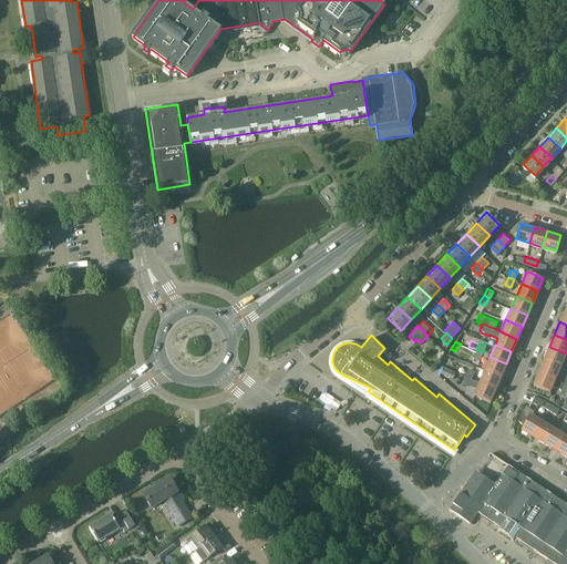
[(549,347),(544,359),(560,366),(566,354),(549,347)]
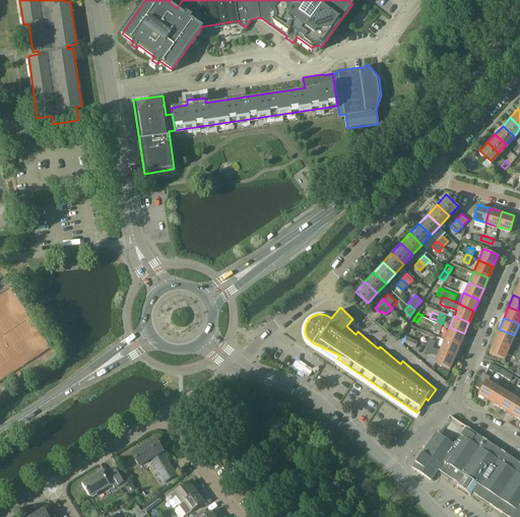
[(439,332),(443,323),(437,320),(435,325),(433,329),(439,332)]
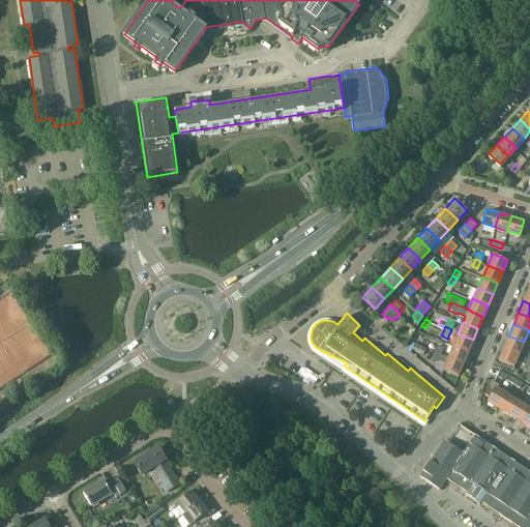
[(458,333),(452,345),(468,351),(473,340),(458,333)]
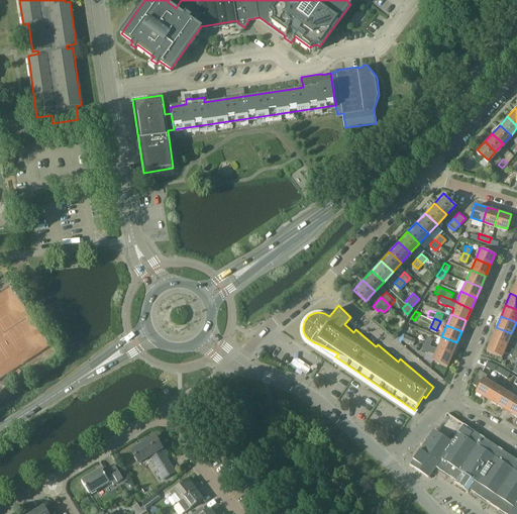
[(511,333),(496,327),(491,338),(506,344),(511,333)]
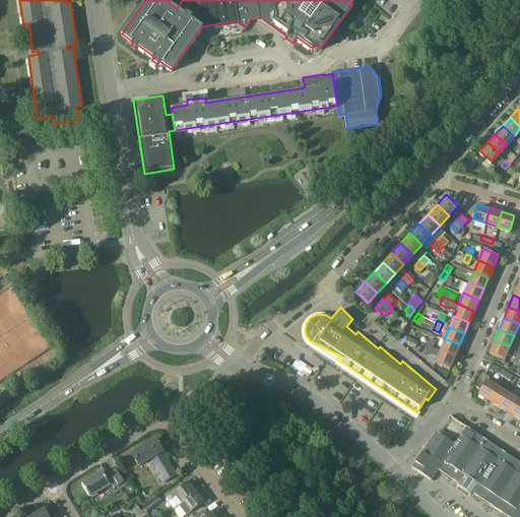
[(415,344),(417,339),(406,334),(404,340),(415,344)]
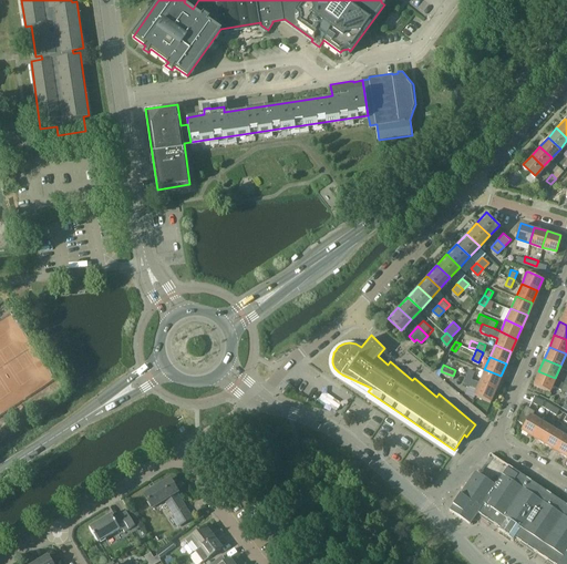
[(482,375),(480,381),(495,388),(501,376),(484,369),(482,375)]
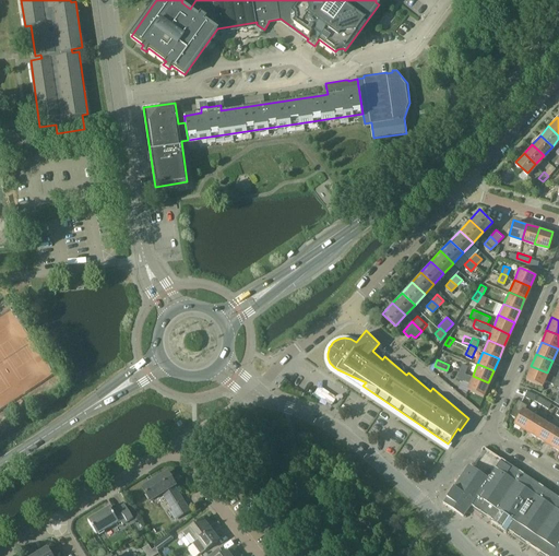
[(525,378),(542,385),(545,378),(552,382),(552,383),(558,386),(558,383),(558,377),(556,376),(547,373),(531,366),(525,378)]
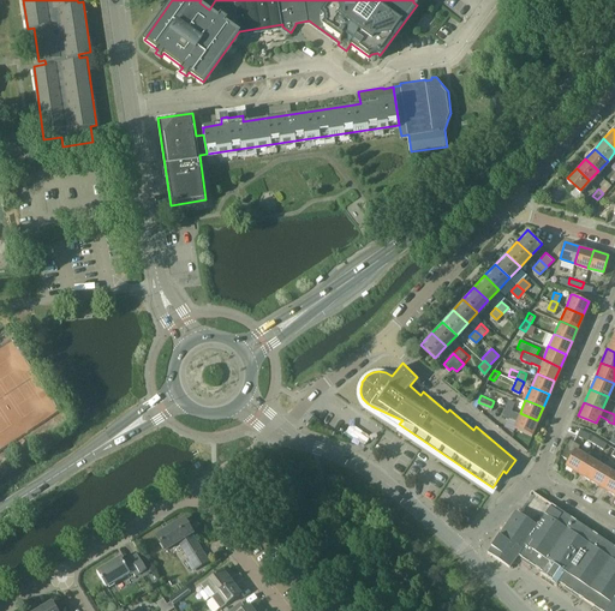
[(505,406),(502,414),(508,418),(508,415),(517,419),(514,426),(531,433),(537,420),(520,413),(512,409),(505,406)]
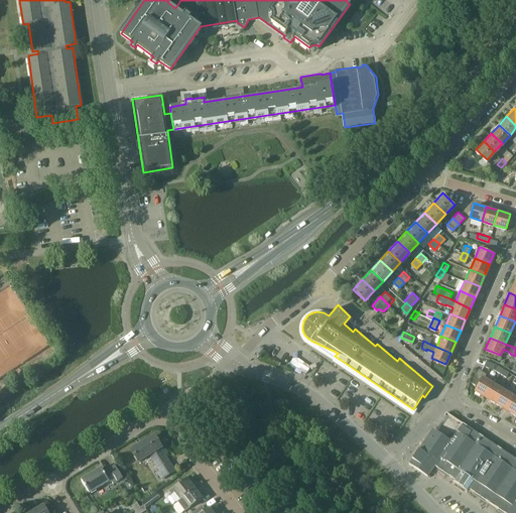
[(291,360),(308,368),(312,361),(295,353),(291,360)]
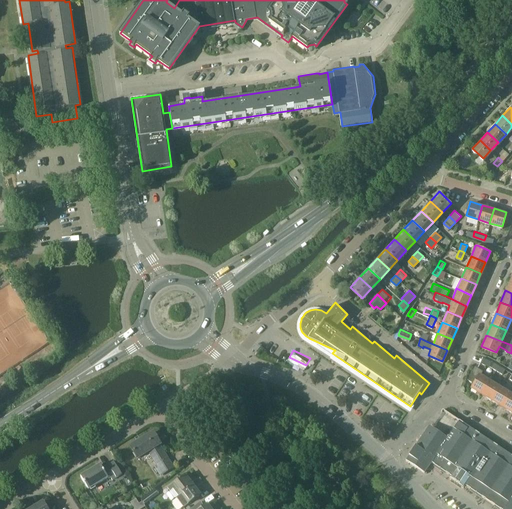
[(489,365),(492,360),(482,356),(480,361),(489,365)]
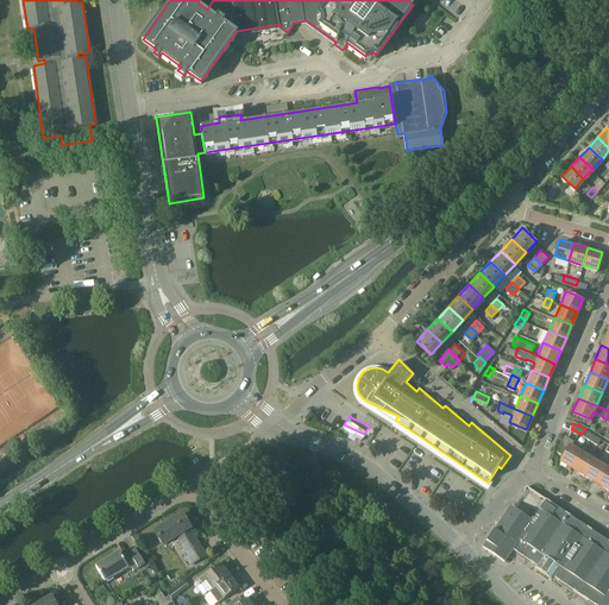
[(585,427),(585,428),(582,434),(589,439),(594,432),(585,427)]
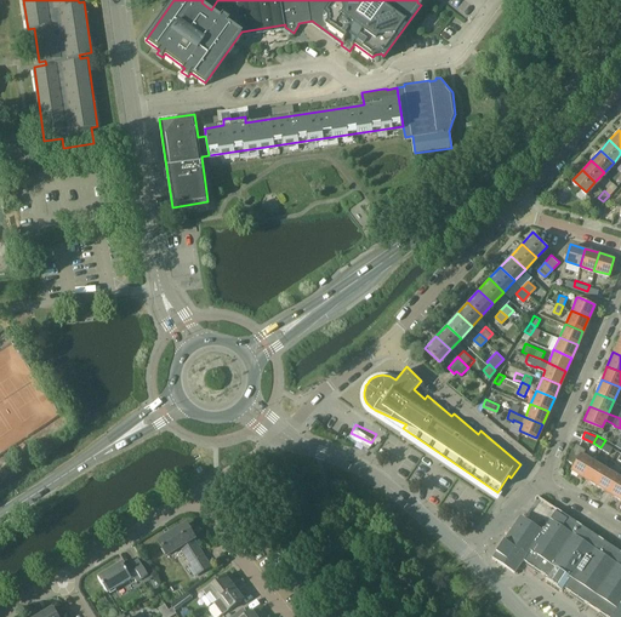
[(609,452),(613,446),(605,440),(600,447),(609,452)]
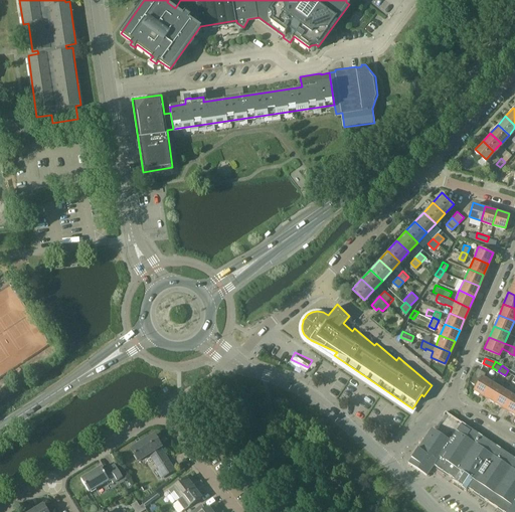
[(476,384),(473,389),(484,395),(492,381),(483,376),(486,372),(478,367),(470,380),(476,384)]
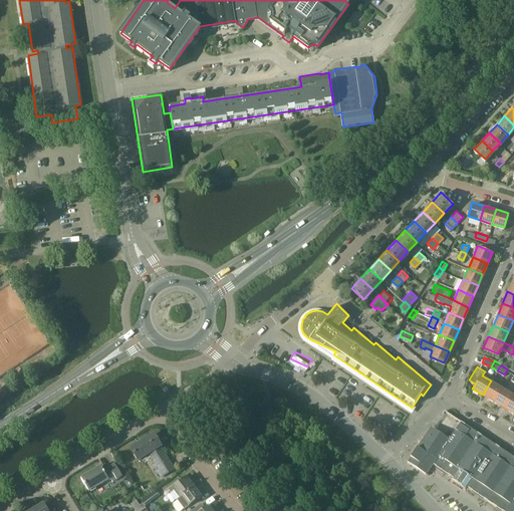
[(501,388),(491,380),(483,395),(493,401),(501,388)]
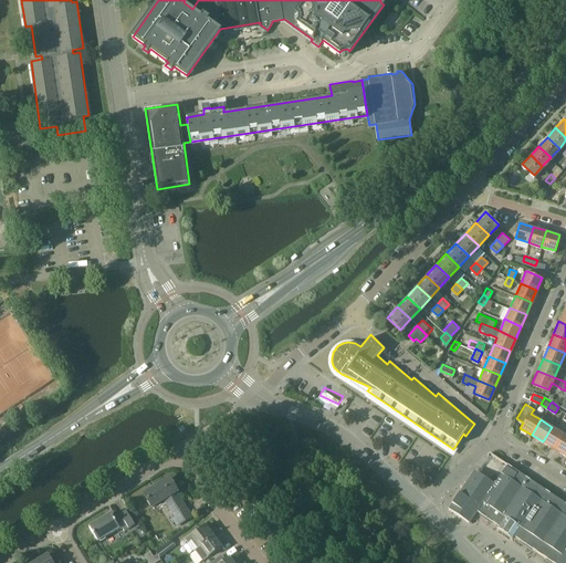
[(543,441),(554,448),(563,434),(552,427),(543,441)]
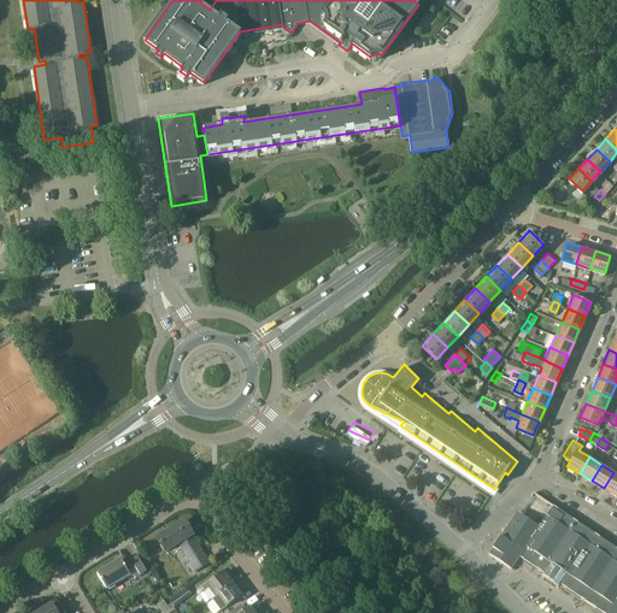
[(616,473),(613,472),(604,488),(616,496),(616,494),(616,473)]
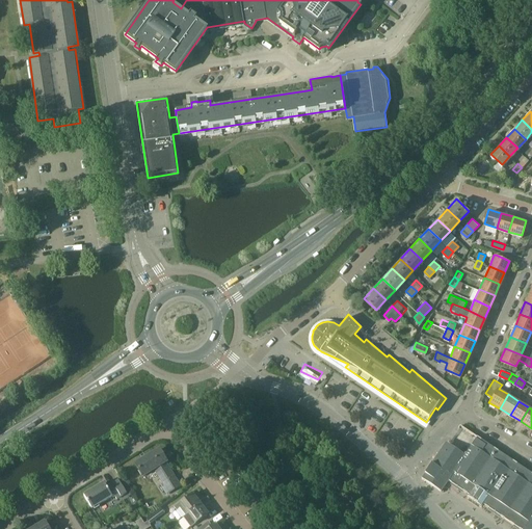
[(531,528),(531,471),(495,446),(477,434),(464,453),(447,442),(445,446),(443,448),(442,447),(439,450),(421,476),(441,490),(448,479),(455,483),(469,493),(467,495),(481,505),(483,502),(519,526),(523,528),(522,528),(531,528)]
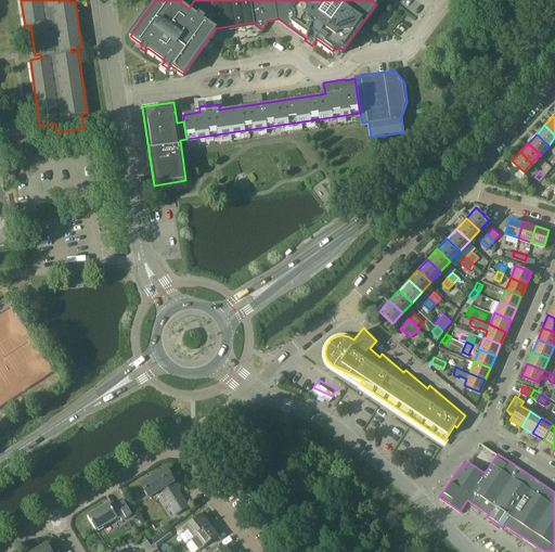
[(175,512),(188,503),(173,480),(175,479),(167,466),(142,482),(150,495),(162,487),(171,502),(169,503),(175,512)]
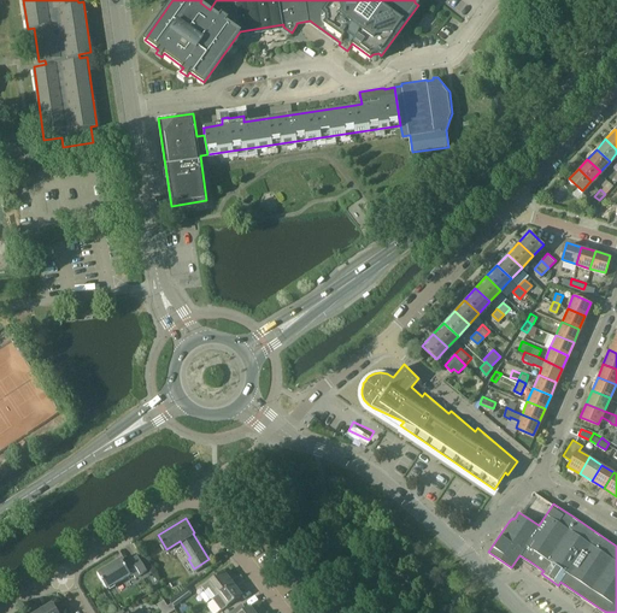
[(135,575),(146,567),(137,553),(124,561),(121,555),(97,570),(106,587),(133,570),(135,575)]
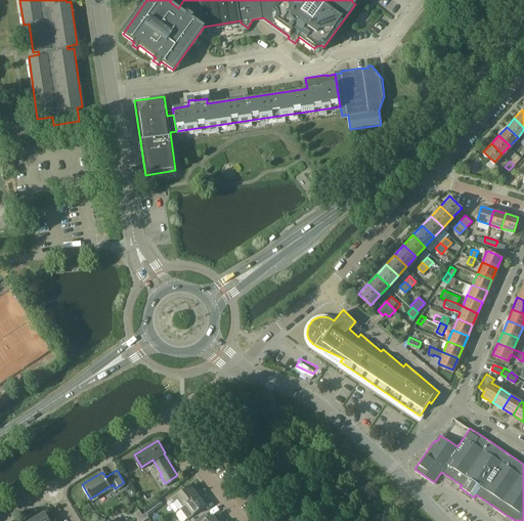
[(175,500),(180,507),(198,493),(189,483),(177,493),(176,492),(171,496),(174,501),(175,500)]
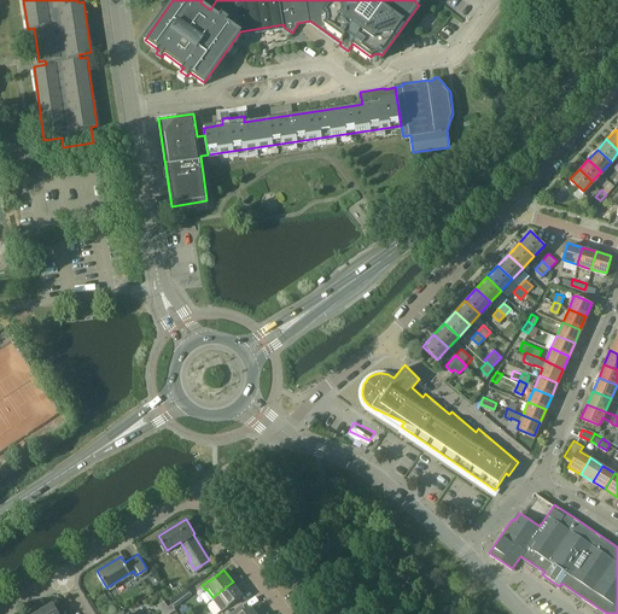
[(149,586),(151,590),(161,584),(158,580),(149,586)]
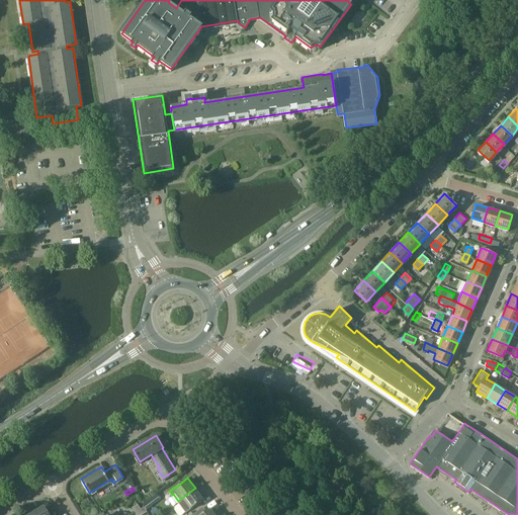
[(190,508),(203,498),(195,488),(178,501),(179,501),(186,511),(190,508)]
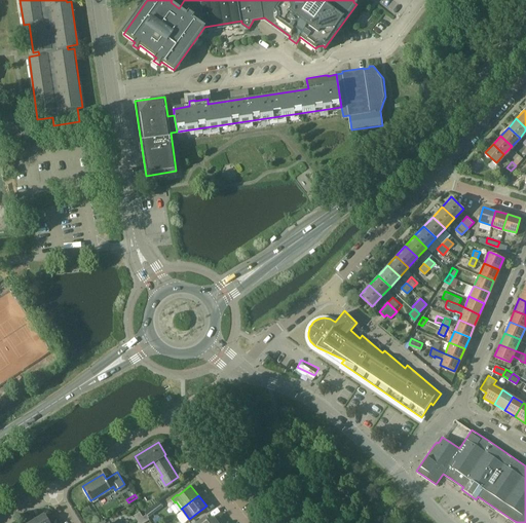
[(159,499),(145,510),(146,513),(149,517),(154,514),(153,512),(163,505),(159,499)]
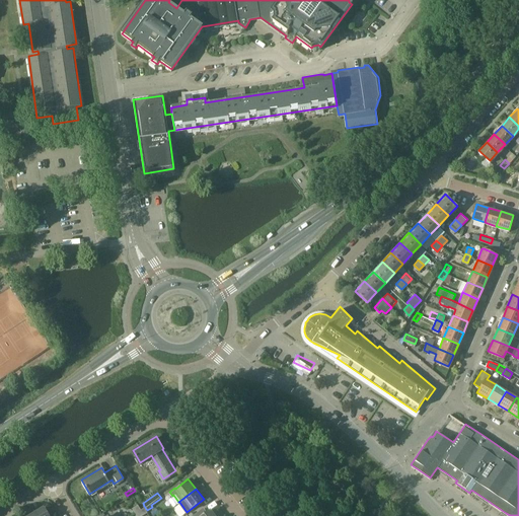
[(141,508),(138,503),(132,506),(135,511),(141,508)]
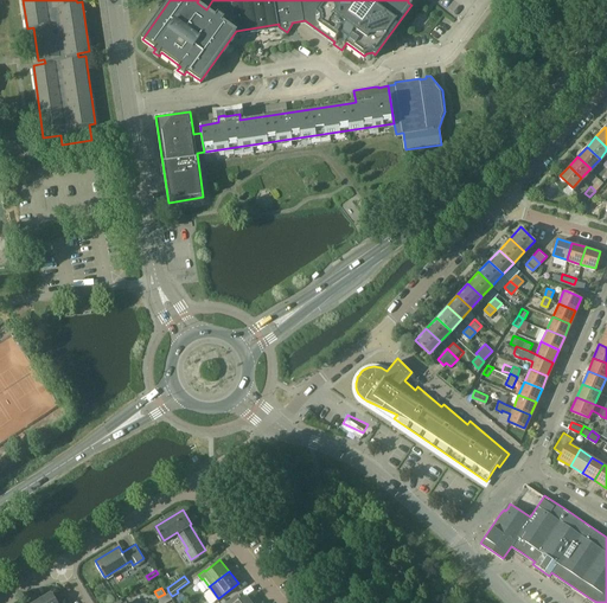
[(57,602),(51,591),(31,602),(57,602)]
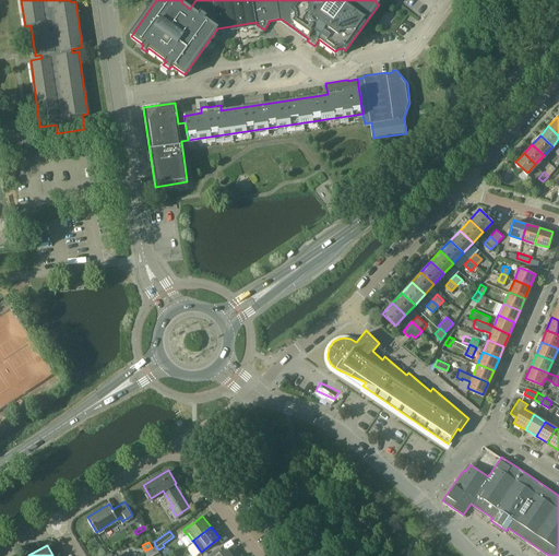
[(149,555),(158,551),(158,549),(155,545),(152,547),(145,551),(149,555)]
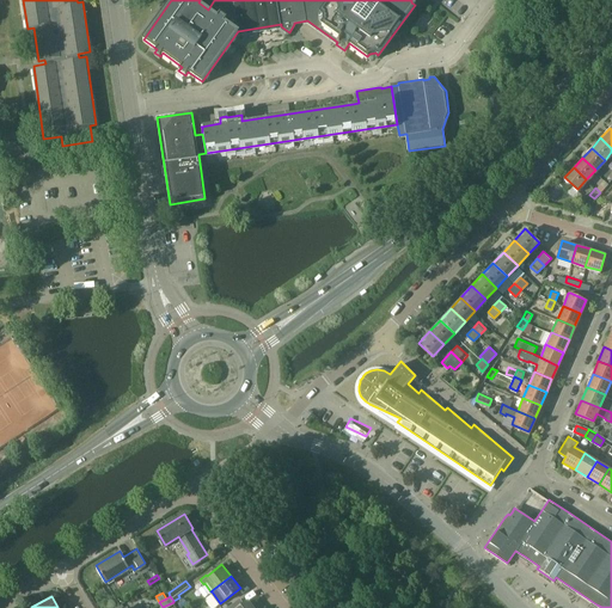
[(250,600),(248,600),(248,599),(244,602),(240,596),(224,607),(254,607),(252,606),(254,603),(250,600)]
